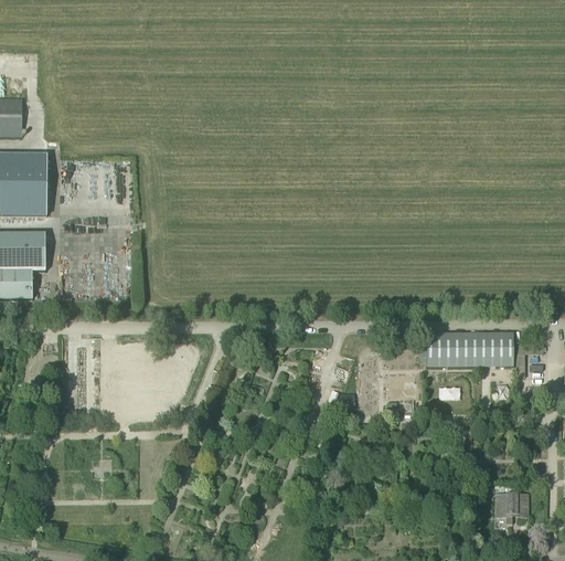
[(0,135),(22,135),(22,97),(0,97),(0,135)]
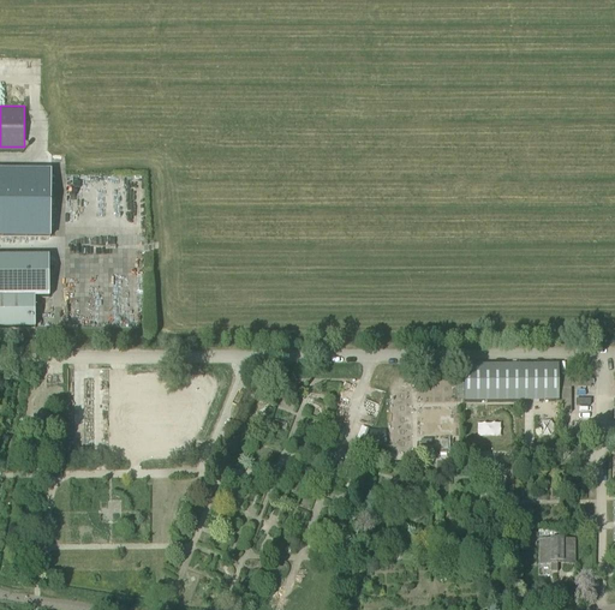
[(0,167),(0,234),(51,235),(52,168),(0,167)]
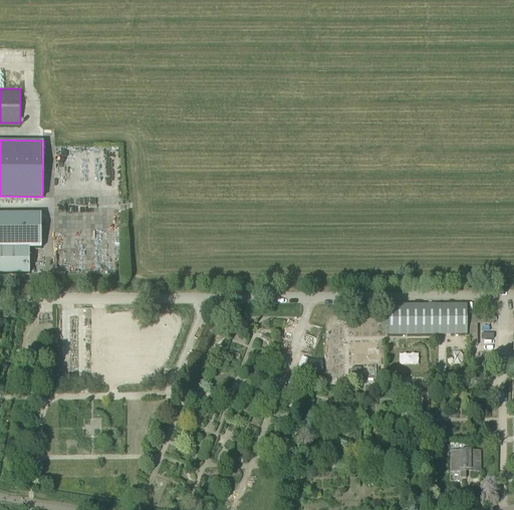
[(0,271),(29,271),(29,246),(41,246),(40,213),(0,212),(0,271)]
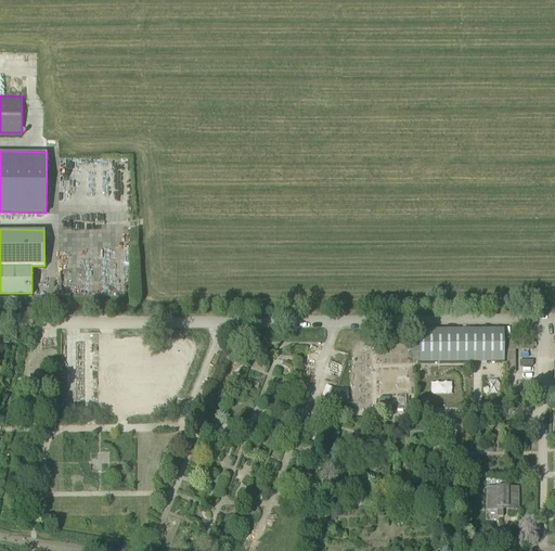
[(504,327),(418,327),(418,359),(504,359),(504,327)]
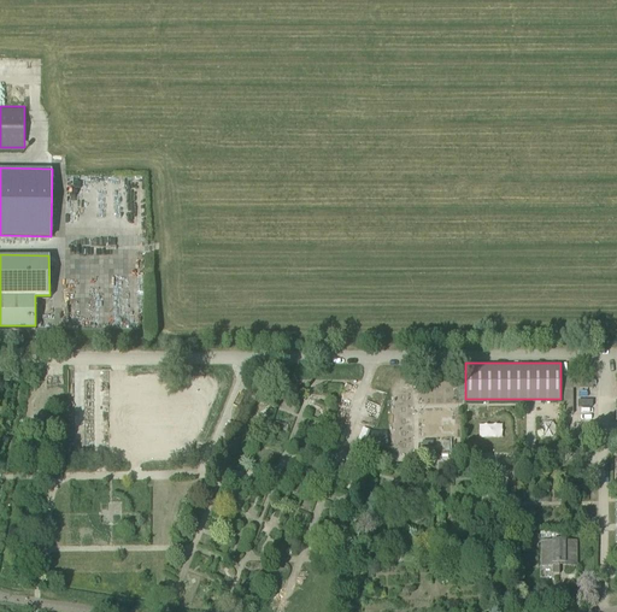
[(503,434),(504,419),(480,419),(480,433),(503,434)]
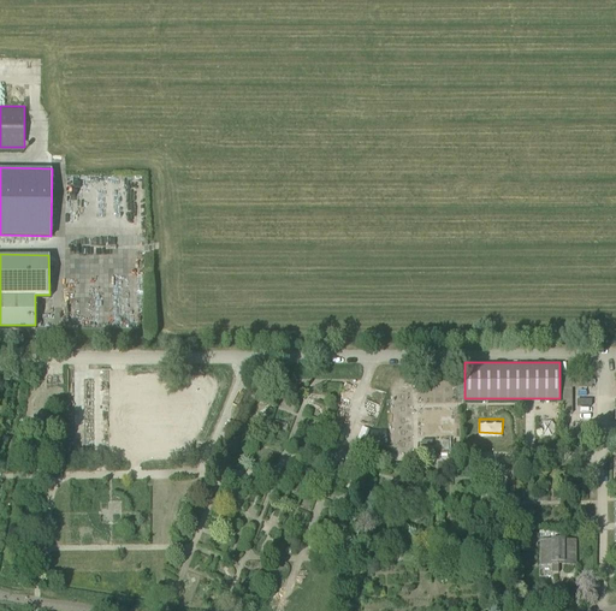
[(155,452),(155,442),(140,442),(140,452),(155,452)]
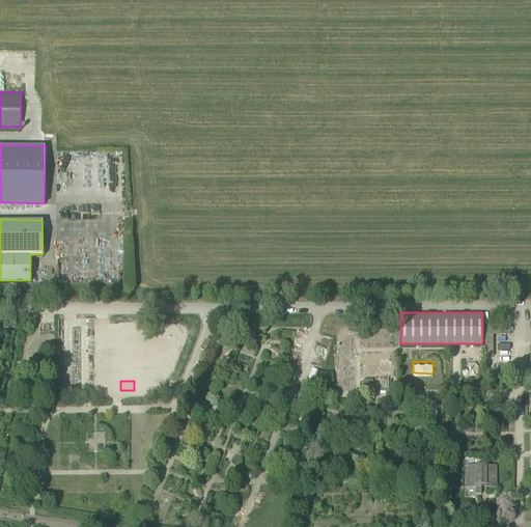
[(495,482),(495,465),(485,465),(485,463),(475,463),(475,465),(467,465),(467,482),(475,482),(475,491),(481,491),(481,482),(495,482)]
